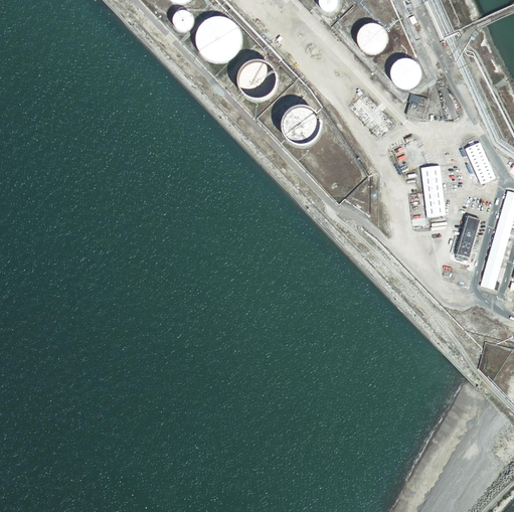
[(318,0),(318,1),(318,3),(319,5),(320,7),(321,8),(323,9),(325,10),(327,11),(328,11),(330,10),(332,10),(334,9),(335,7),(336,6),(337,4),(337,2),(338,0),(318,0)]
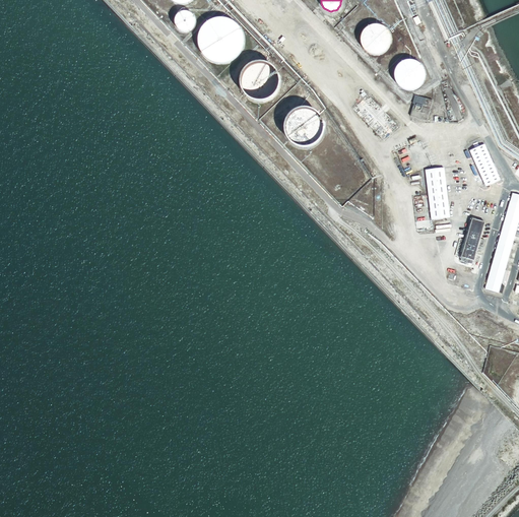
[(186,10),(184,10),(182,10),(180,11),(179,12),(177,13),(176,14),(175,16),(175,18),(175,22),(175,24),(176,25),(178,27),(179,28),(181,29),(183,29),(185,29),(187,29),(188,29),(190,28),(192,26),(193,25),(194,23),(194,21),(194,19),(194,17),(194,16),(193,14),(191,12),(190,11),(188,10),(186,10)]
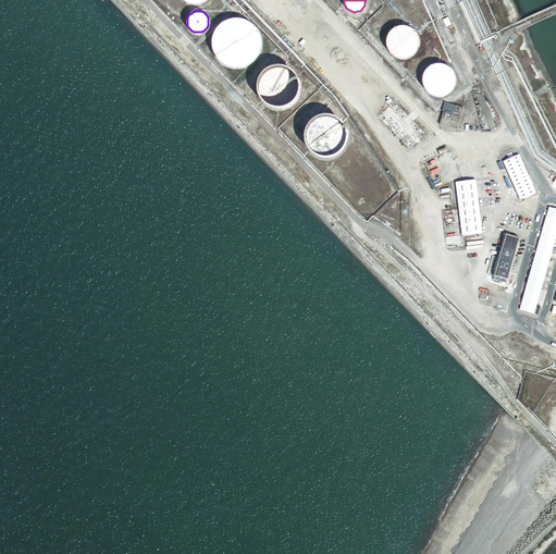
[(447,13),(442,16),(445,23),(451,21),(447,13)]
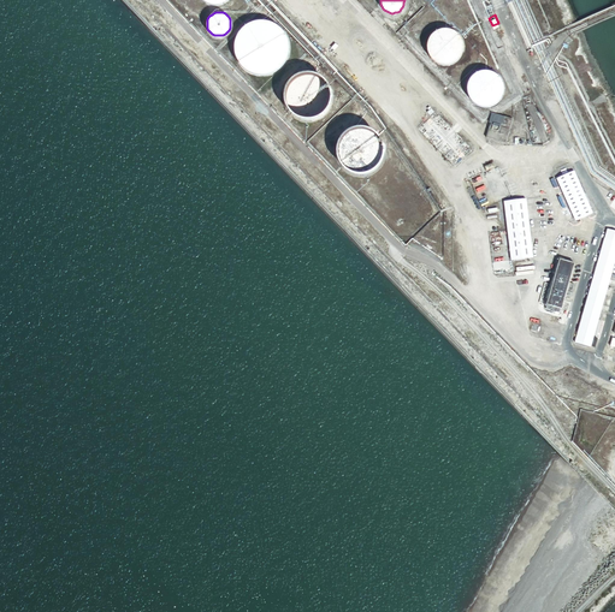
[(264,19),(258,19),(253,21),(247,22),(241,27),(238,31),(235,39),(234,46),(235,52),(236,57),(238,61),(242,65),(248,70),(255,72),(264,72),(271,71),(278,66),(283,61),(287,53),(288,46),(287,37),(284,33),(282,29),(278,25),(273,22),(268,19),(264,19)]
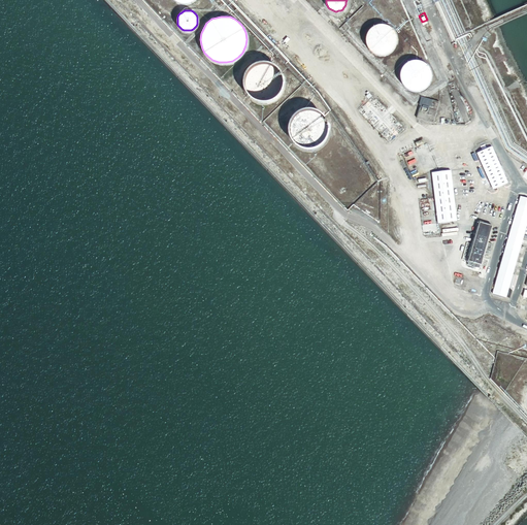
[(384,24),(381,23),(376,24),(374,25),(371,26),(369,28),(367,31),(366,34),(365,37),(365,40),(366,42),(367,45),(368,48),(370,51),(373,53),(376,54),(380,55),(382,55),(385,54),(388,53),(391,52),(393,50),(395,46),(396,44),(397,41),(397,38),(396,35),(395,32),(394,30),(392,27),(389,26),(387,24),(384,24)]
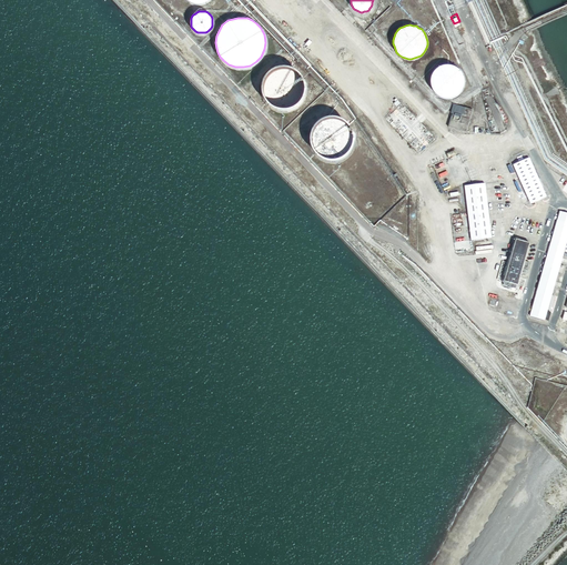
[(449,64),(446,63),(443,64),(439,66),(437,67),(434,69),(432,71),(431,74),(429,78),(429,81),(429,84),(431,87),(433,90),(434,92),(437,94),(441,97),(443,98),(446,98),(449,98),(453,97),(456,94),(458,92),(461,90),(462,87),(463,84),(463,81),(463,78),(462,74),(461,71),(458,69),(456,67),(453,66),(449,64)]
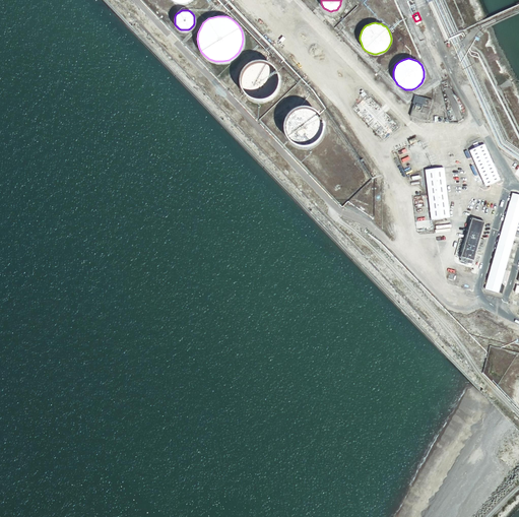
[(262,60),(258,60),(254,61),(249,63),(246,66),(243,68),(241,72),(240,76),(239,80),(239,84),(241,89),(243,92),(247,98),(253,100),(256,101),(262,101),(266,100),(270,99),(273,95),(275,93),(277,89),(279,83),(279,79),(279,75),(277,72),(274,67),(271,64),(266,61),(262,60)]
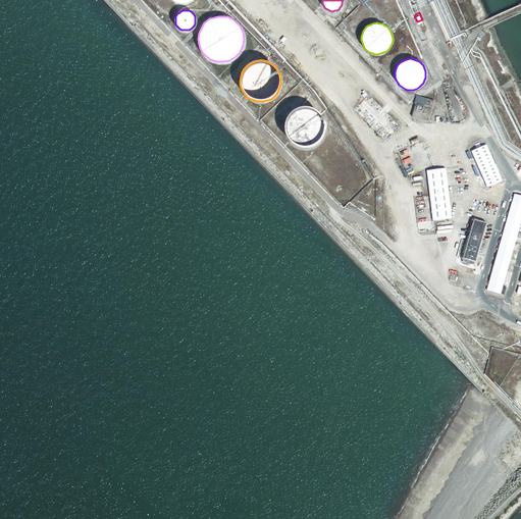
[(433,100),(417,95),(411,115),(427,119),(433,100)]
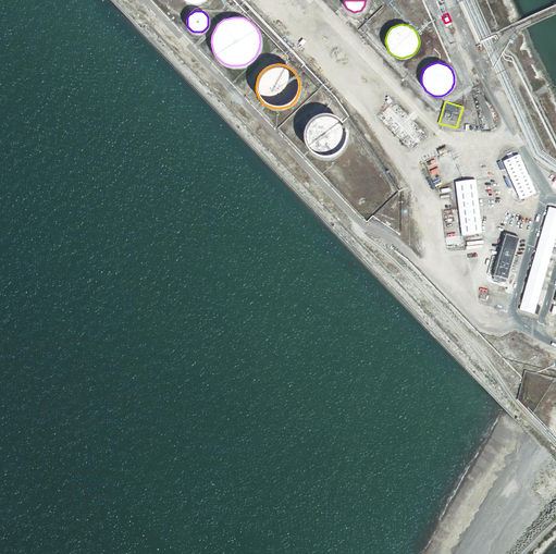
[(332,115),(325,114),(321,114),(317,115),(313,118),(310,121),(308,124),(305,130),(304,133),(304,137),(306,144),(309,149),(313,154),(319,156),(325,157),(330,157),(336,155),(341,151),(344,147),(345,144),(347,138),(347,134),(346,130),(345,125),(342,122),(340,119),(335,117),(332,115)]
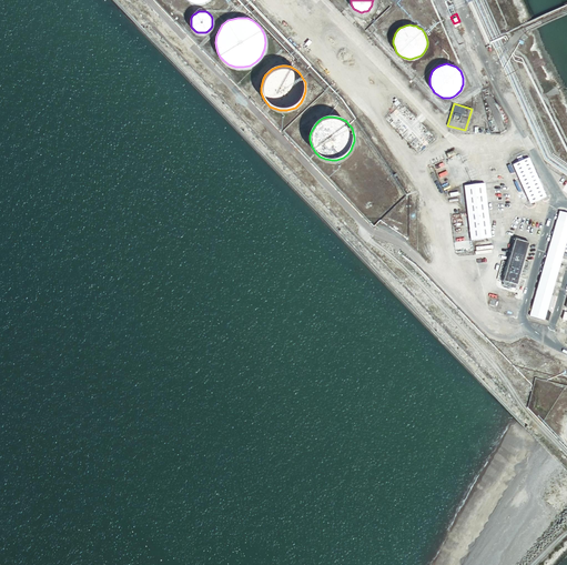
[(528,157),(513,163),(529,202),(546,194),(542,185),(544,184),(540,177),(538,178),(528,157)]
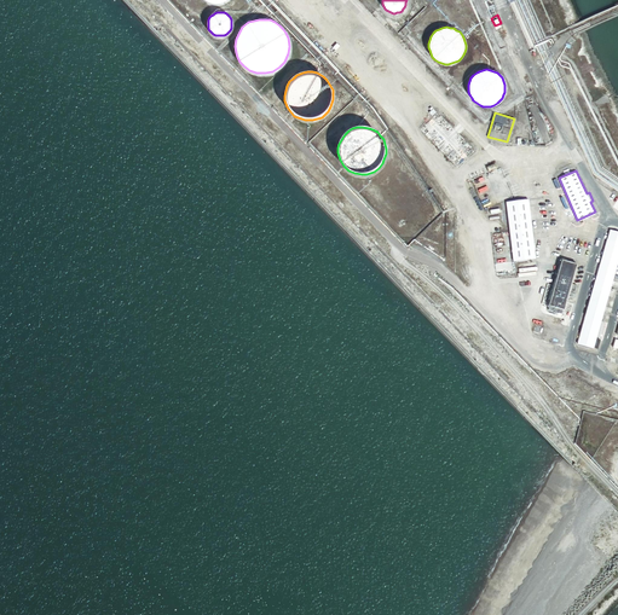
[(527,198),(506,201),(512,260),(535,256),(527,198)]
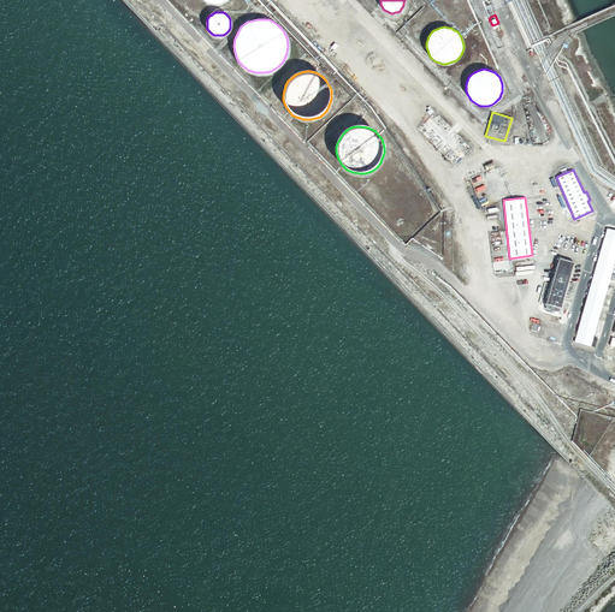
[(593,346),(596,336),(592,334),(604,292),(609,293),(611,286),(607,285),(614,255),(614,229),(607,227),(574,340),(593,346)]
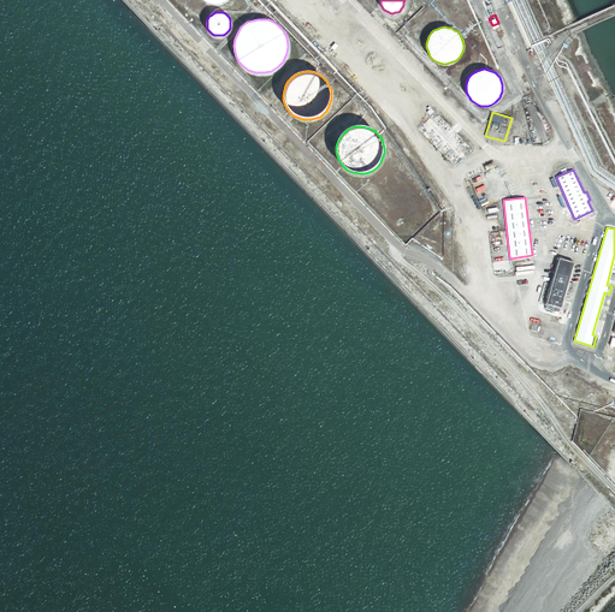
[(550,304),(549,308),(554,309),(555,306),(561,307),(566,287),(571,289),(573,283),(568,281),(573,261),(559,257),(547,303),(550,304)]
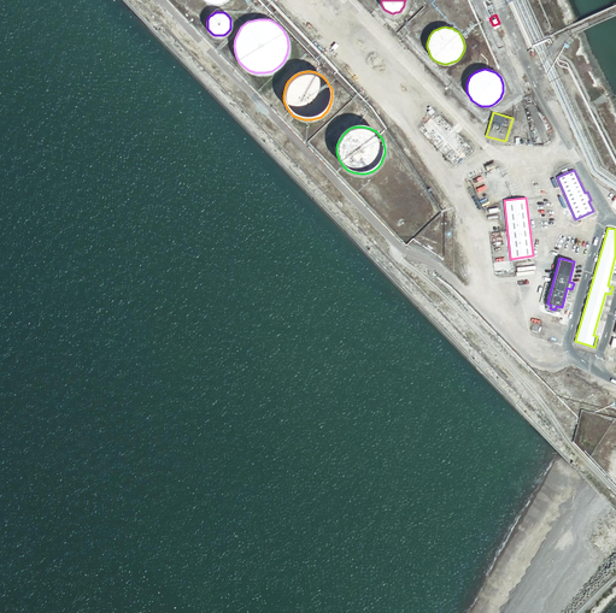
All buildings are outlined.
